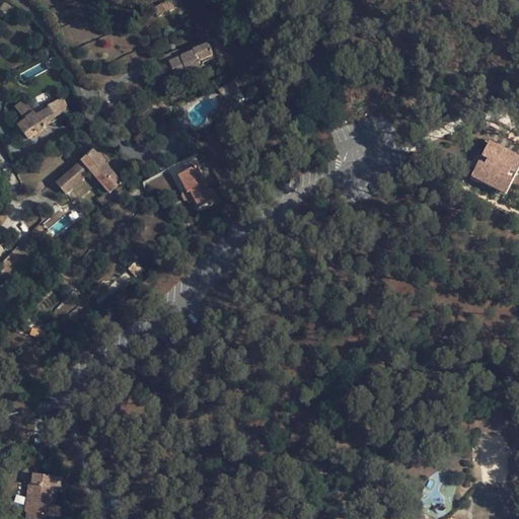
[(159,18),(174,10),(169,0),(168,0),(154,8),(159,18)]
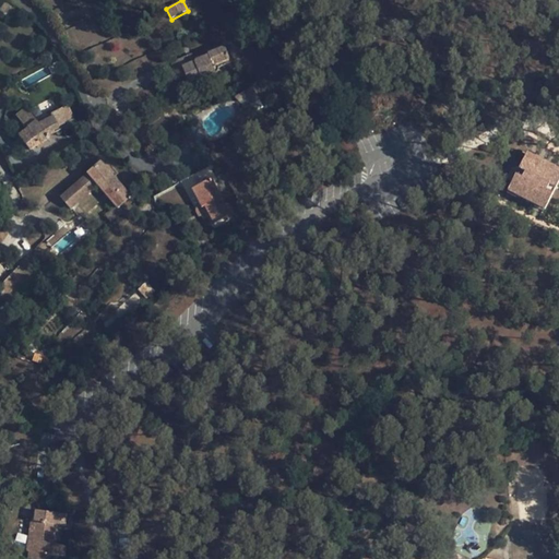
[(202,80),(216,74),(213,66),(212,63),(227,57),(224,48),(207,55),(207,57),(194,61),(182,67),(189,83),(201,79),(202,80)]
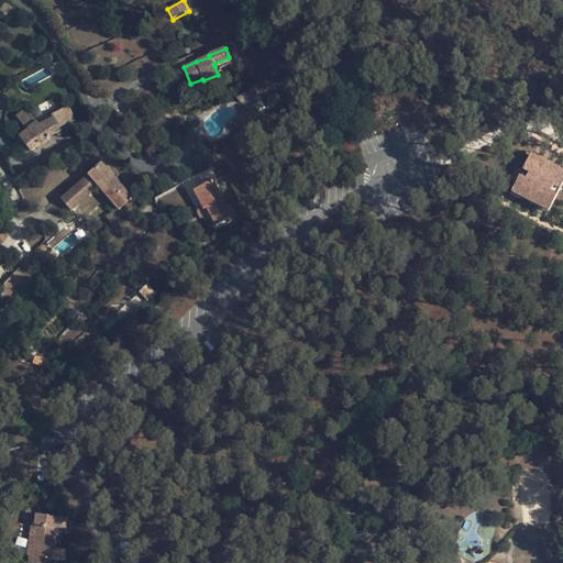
[(184,67),(196,62),(192,55),(172,64),(175,72),(184,67)]
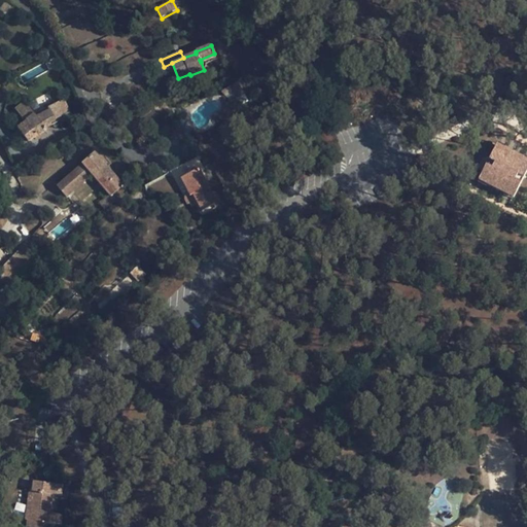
[(201,62),(215,56),(214,54),(200,60),(201,62)]
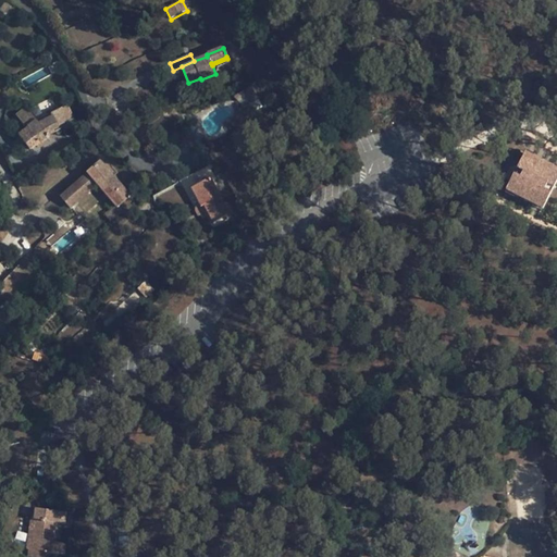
[(251,104),(259,100),(251,86),(244,91),(247,97),(251,104)]
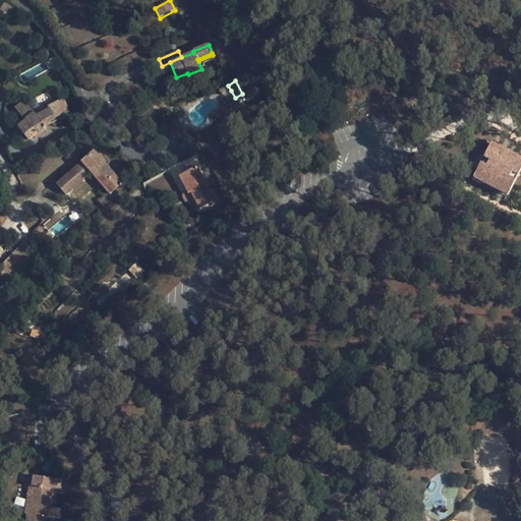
[(223,96),(231,91),(228,85),(220,91),(223,96)]
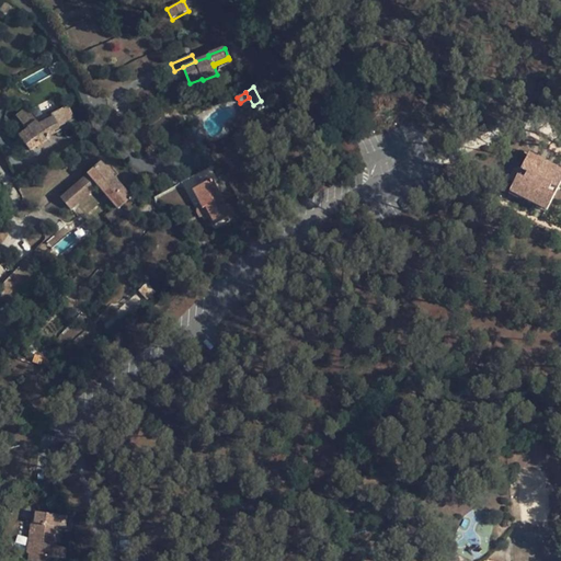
[(119,117),(135,106),(127,95),(112,105),(119,117)]
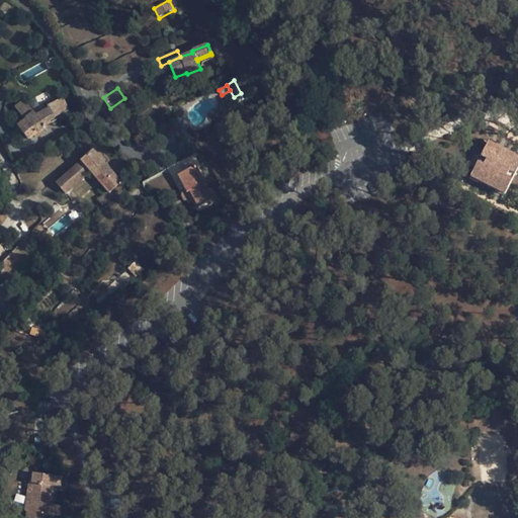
[(49,120),(69,109),(63,96),(47,105),(48,108),(34,115),(22,100),(15,107),(24,119),(31,130),(24,135),(19,139),(22,144),(46,125),(44,122),(49,120)]
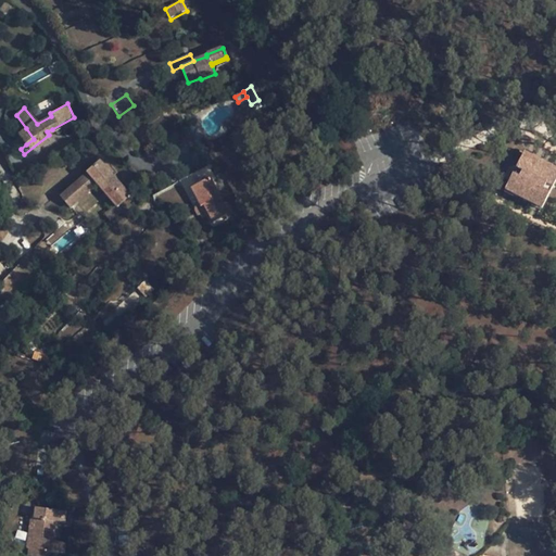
[(34,139),(26,128),(19,134),(26,144),(34,139)]
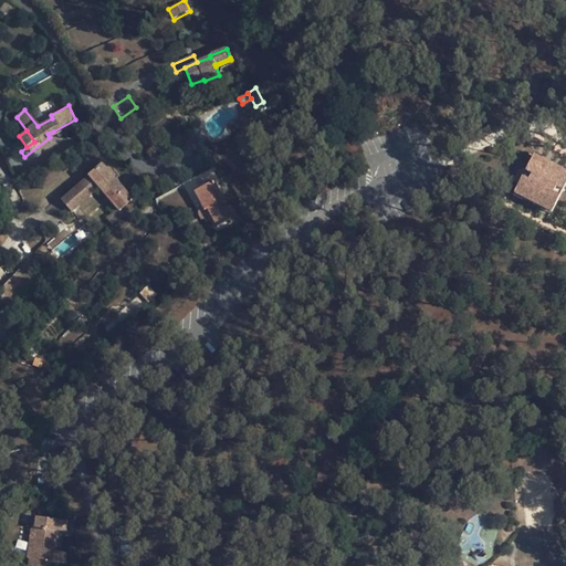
[(564,189),(565,184),(565,171),(533,156),(525,170),(532,174),(557,186),(564,189)]
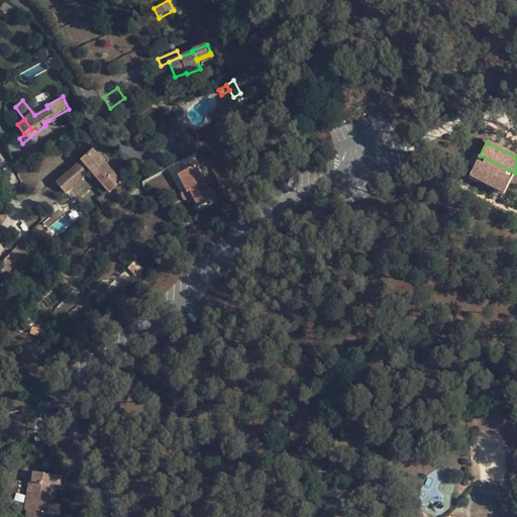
[(65,194),(90,171),(102,185),(113,175),(93,151),(56,184),(65,194)]
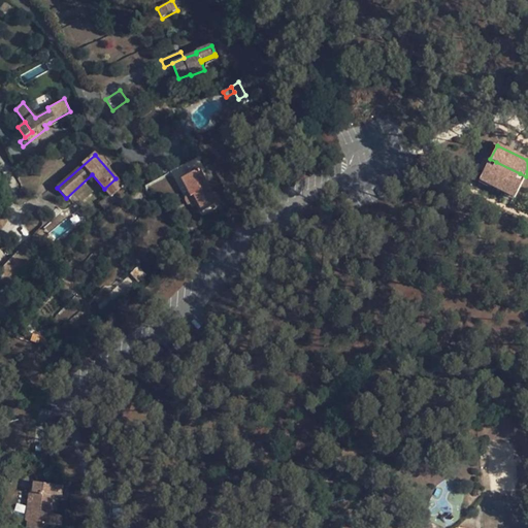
[(520,173),(496,162),(493,168),(517,180),(520,173)]
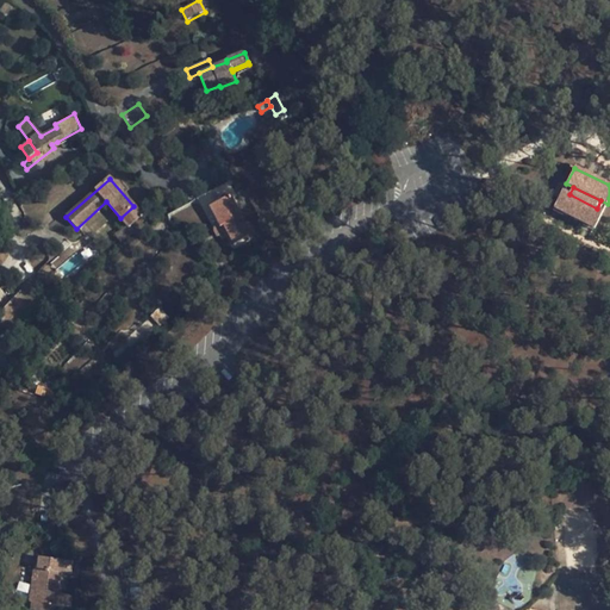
[(603,212),(597,209),(570,194),(562,191),(553,210),(595,230),(603,212)]
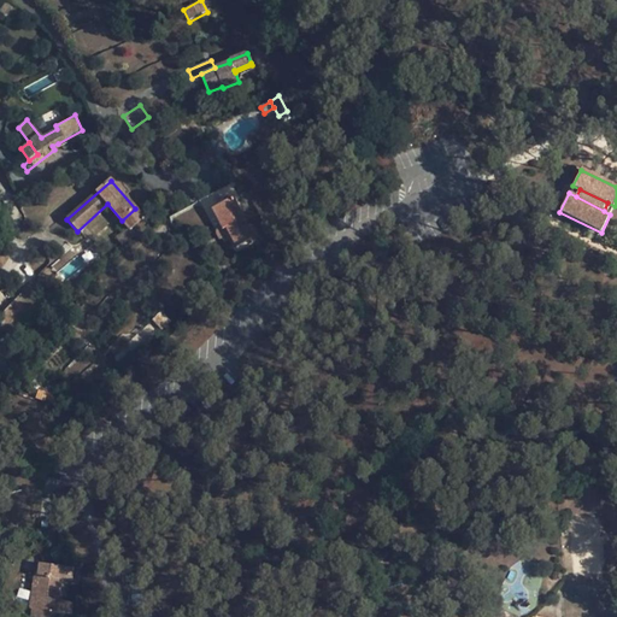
[(248,225),(233,198),(212,210),(222,228),(223,230),(225,228),(230,238),(236,247),(251,240),(245,228),(248,227),(248,225)]
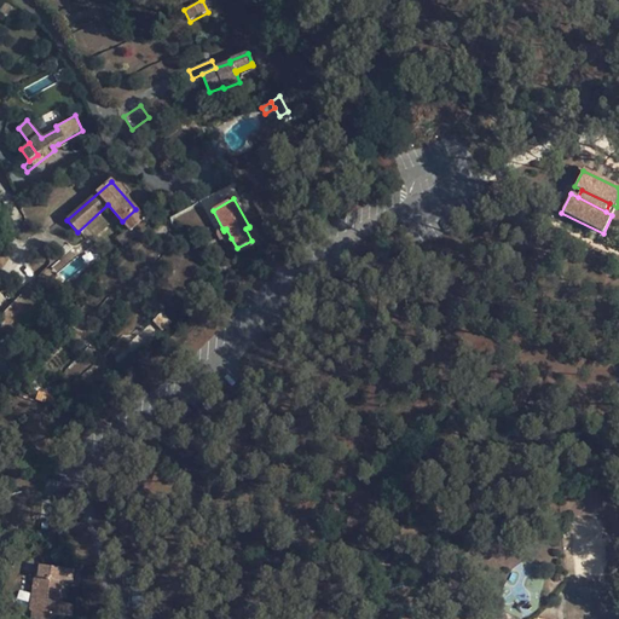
[(132,231),(145,219),(136,209),(122,221),(132,231)]
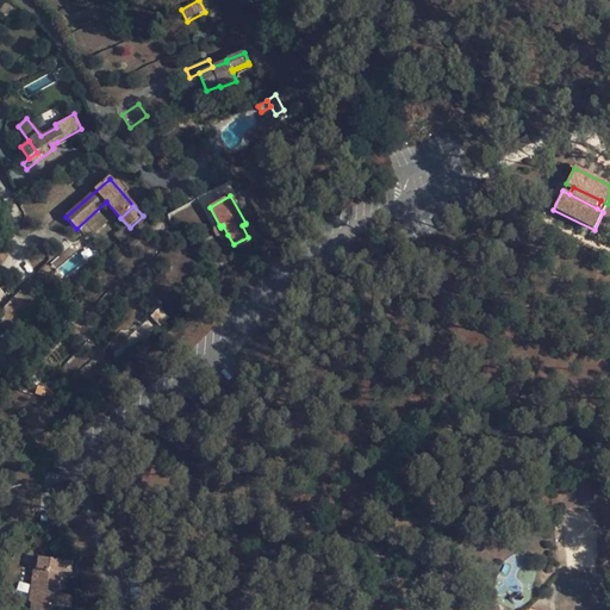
[(256,232),(250,221),(246,223),(246,224),(242,225),(248,237),(249,240),(255,237),(256,232)]
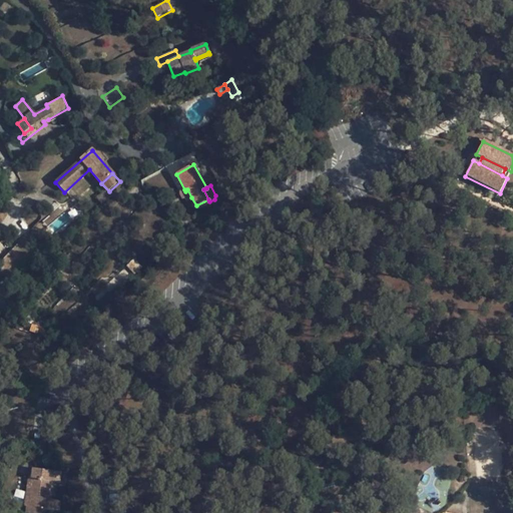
[(191,197),(187,189),(185,191),(184,189),(179,192),(183,201),(191,197)]
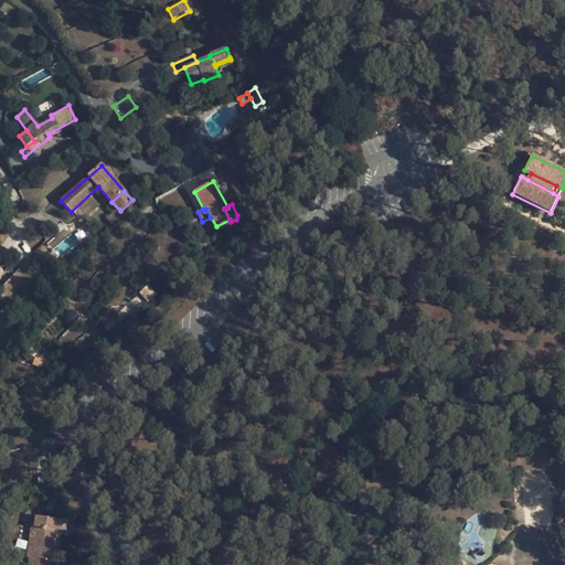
[(149,300),(155,292),(145,286),(140,295),(149,300)]
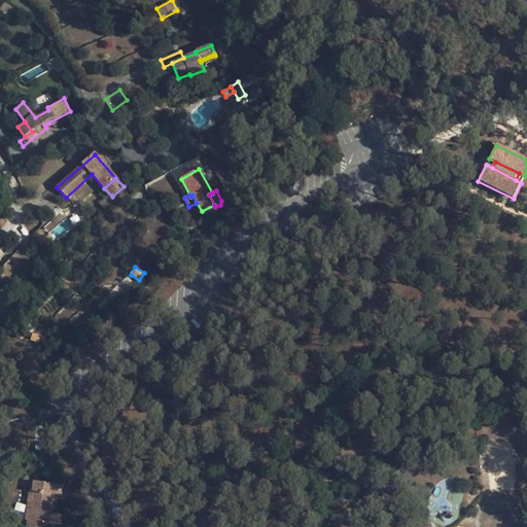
[(50,513),(55,484),(32,481),(31,491),(28,491),(25,520),(27,520),(25,526),(43,526),(44,523),(62,525),(63,514),(50,513)]
